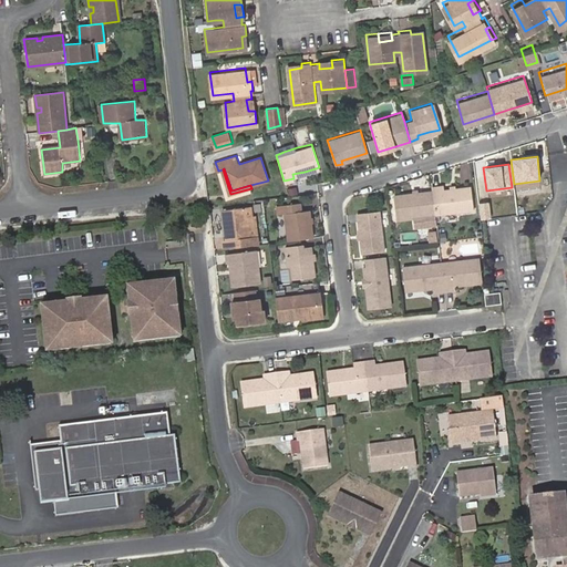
[(431,188),(433,212),(472,207),(468,184),(455,185),(449,186),(441,187),(441,182),(430,184),(431,188)]
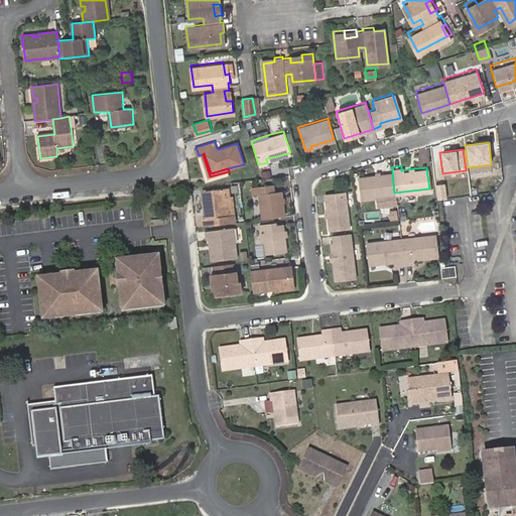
[(395,202),(394,192),(392,171),(382,172),(369,173),(358,174),(360,198),(374,196),(376,205),(395,202)]
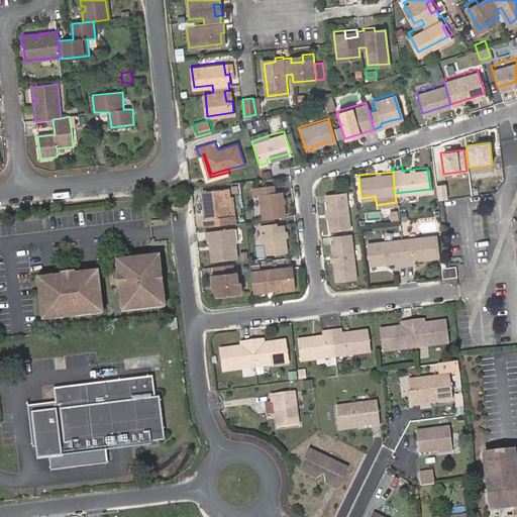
[(262,218),(284,214),(281,190),(273,192),(272,183),(256,185),(257,192),(262,218)]
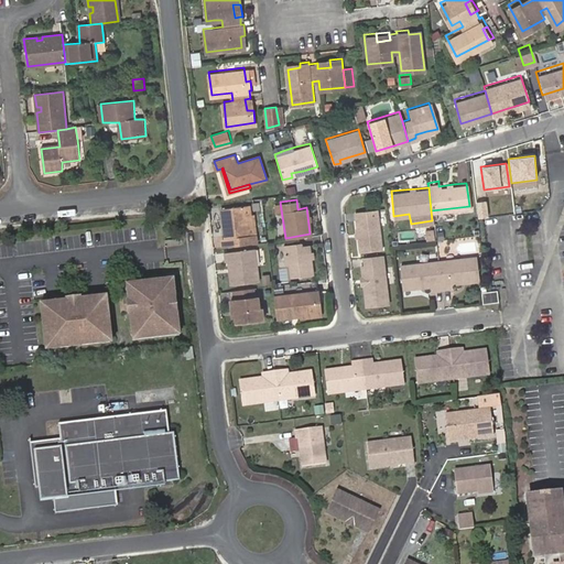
[(250,203),(245,204),(248,232),(256,232),(255,213),(251,213),(250,203)]
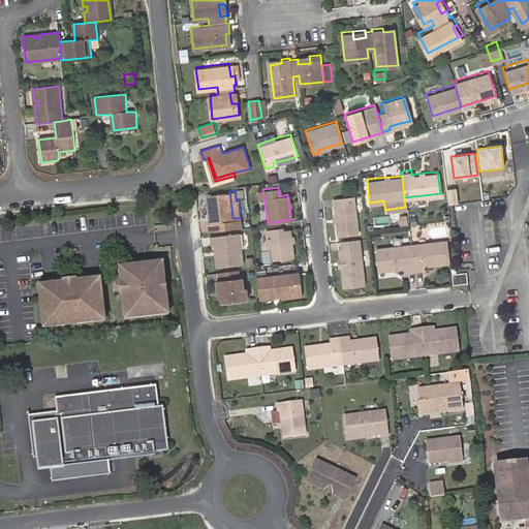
[(210,221),(210,230),(241,226),(240,218),(232,218),(229,191),(209,193),(212,221),(210,221)]
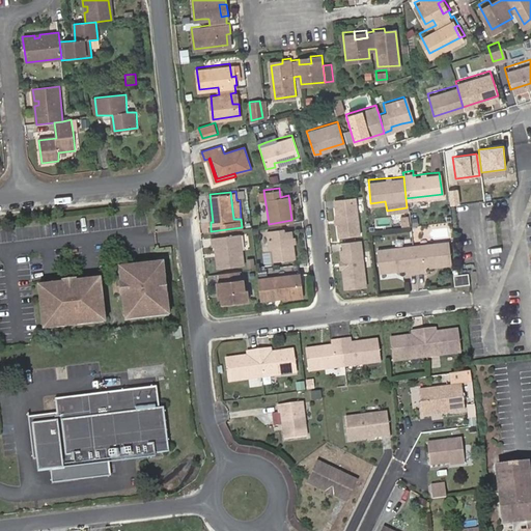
[(334,197),(336,217),(337,222),(338,235),(359,233),(355,201),(350,202),(348,195),(334,197)]
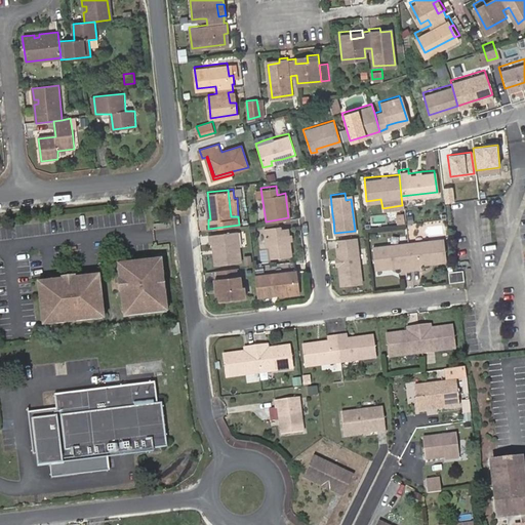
[(402,210),(395,211),(396,220),(403,219),(402,210)]
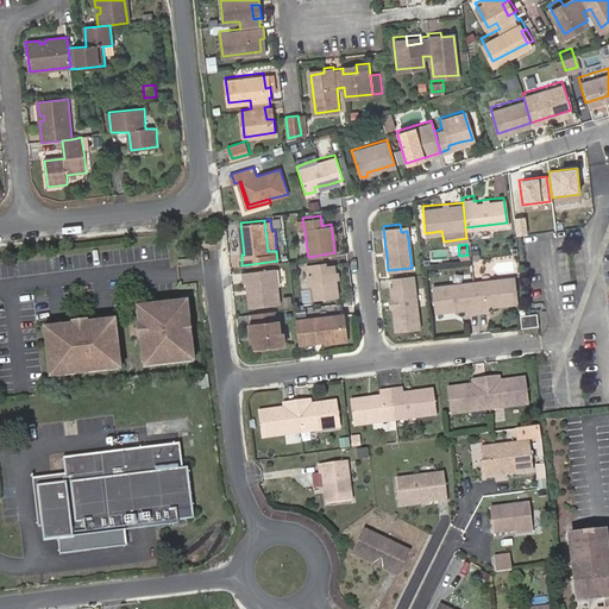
[(334,281),(333,271),(332,264),(320,267),(320,262),(305,264),(307,287),(312,286),(313,299),(337,296),(334,281)]
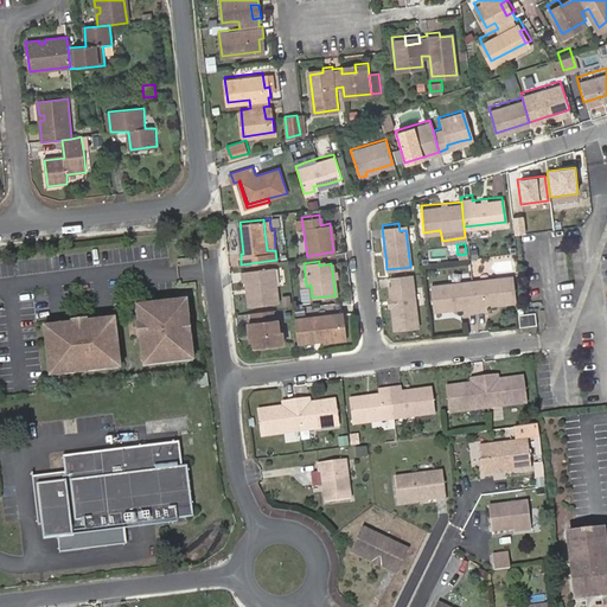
[(251,292),(248,292),(250,306),(280,302),(275,266),(243,270),(244,281),(247,280),(249,279),(251,292)]
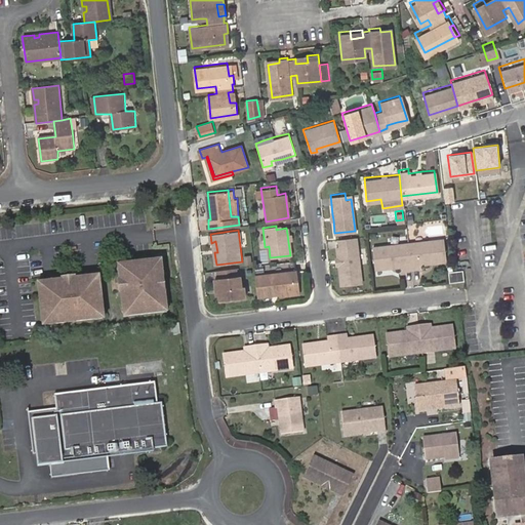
[(407,240),(410,268),(419,266),(418,261),(418,258),(431,256),(431,260),(444,258),(441,235),(407,240)]
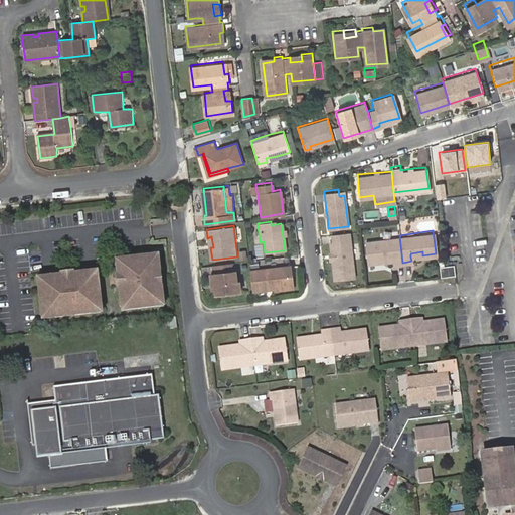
[(348,231),(331,233),(332,240),(329,241),(330,251),(331,259),(334,279),(354,277),(348,231)]
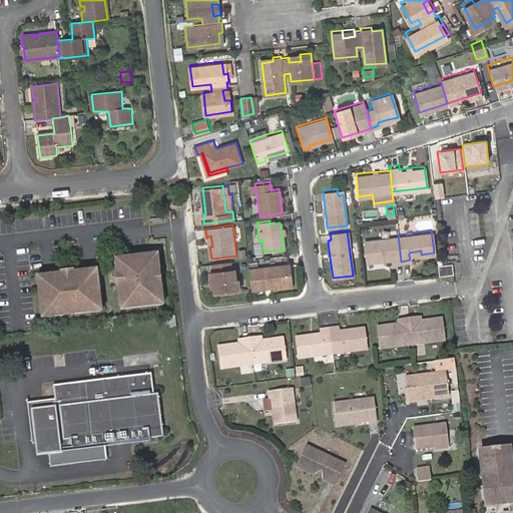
[(391,263),(401,262),(398,234),(378,237),(363,239),(365,262),(378,260),(378,257),(390,255),(391,259),(391,263)]
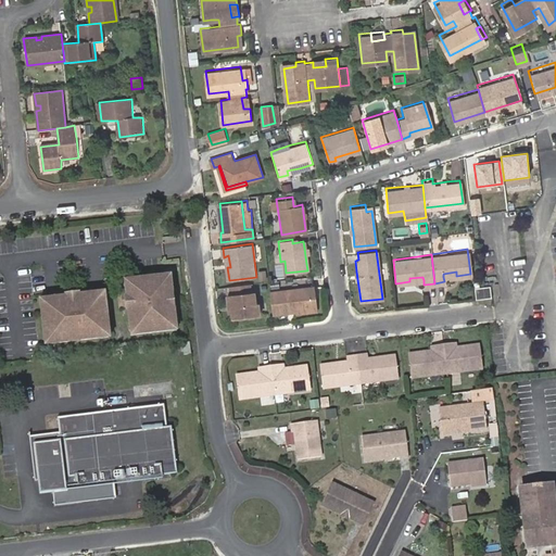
[(316,308),(313,274),(308,275),(313,306),(294,308),(295,312),(316,308)]
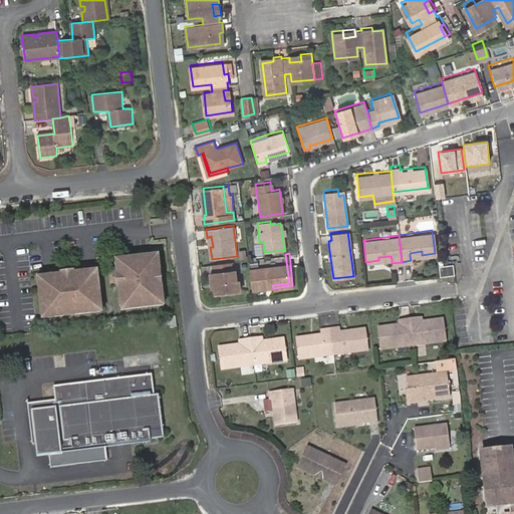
[(249,267),(251,287),(272,285),(289,283),(285,254),(269,255),(270,265),(249,267)]
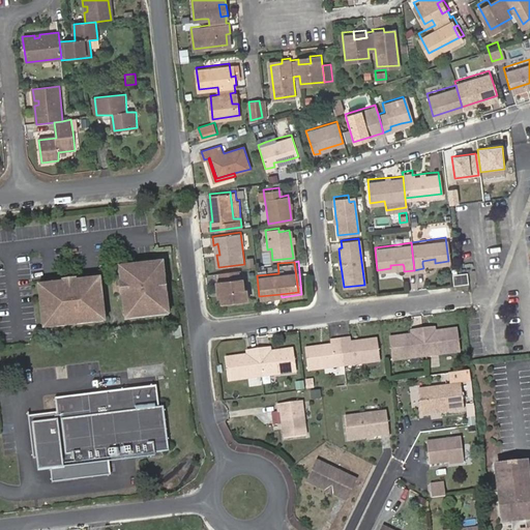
[(158,263),(122,267),(123,276),(120,276),(124,307),(127,307),(128,319),(166,315),(164,302),(167,302),(163,271),(159,272),(158,263)]
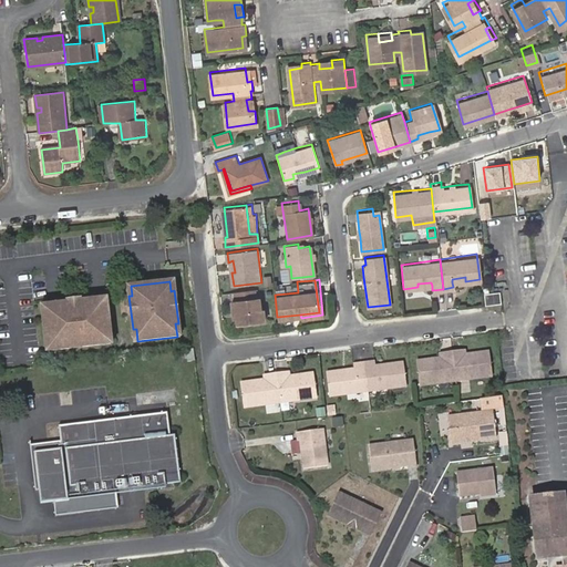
[(255,287),(235,289),(236,297),(234,297),(235,305),(237,308),(238,316),(239,322),(266,319),(265,306),(261,307),(259,294),(256,294),(255,287)]
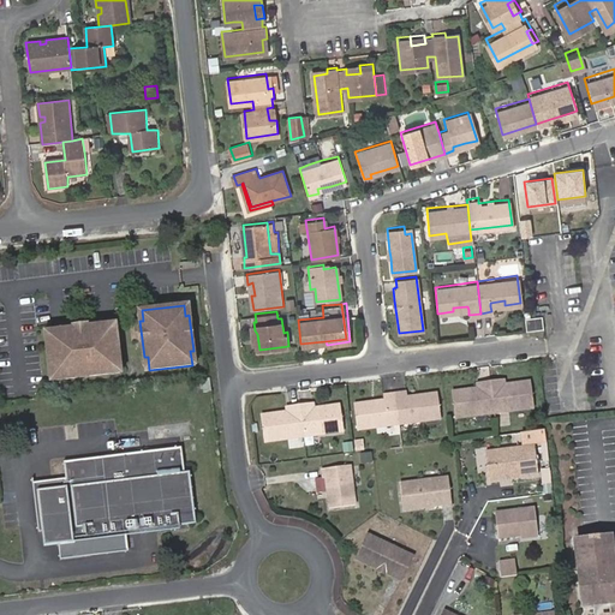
[(59,335),(46,336),(51,380),(64,377),(65,381),(108,375),(107,372),(120,370),(115,328),(102,329),(102,327),(58,332),(59,335)]
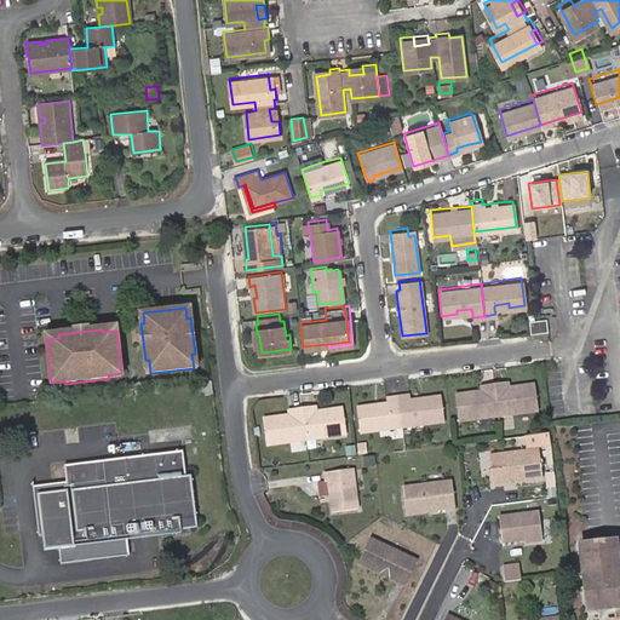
[(493,380),(497,413),(537,408),(533,380),(507,383),(503,384),(503,379),(493,380)]
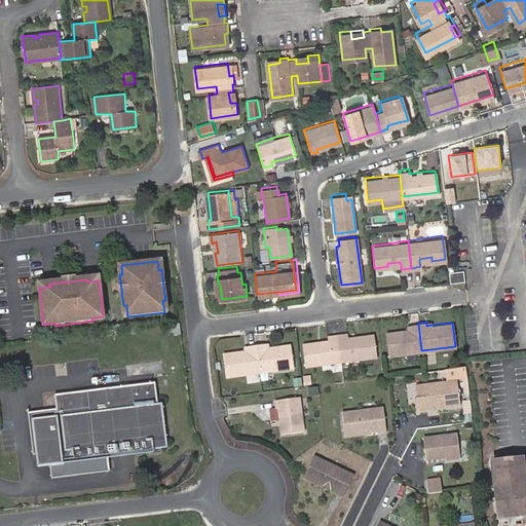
[(388,354),(421,350),(418,323),(410,324),(410,328),(407,328),(385,331),(388,354)]
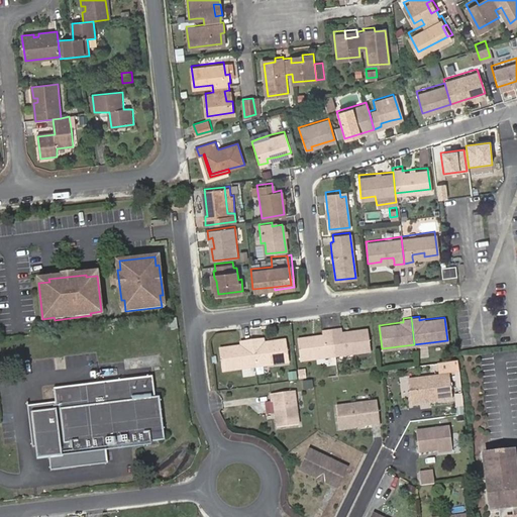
[(339,327),(329,328),(333,355),(369,350),(366,327),(351,329),(352,332),(339,334),(339,331),(339,327)]
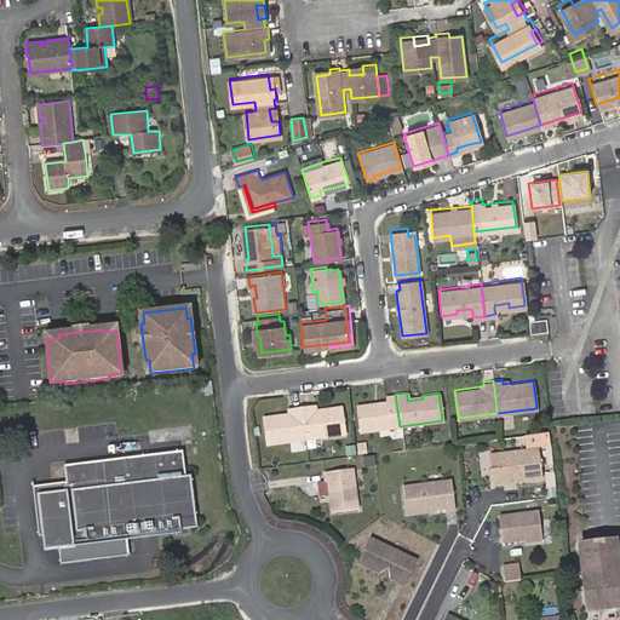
[(400,426),(395,394),(383,395),(384,401),(384,403),(369,405),(368,402),(354,405),(359,432),(400,426)]
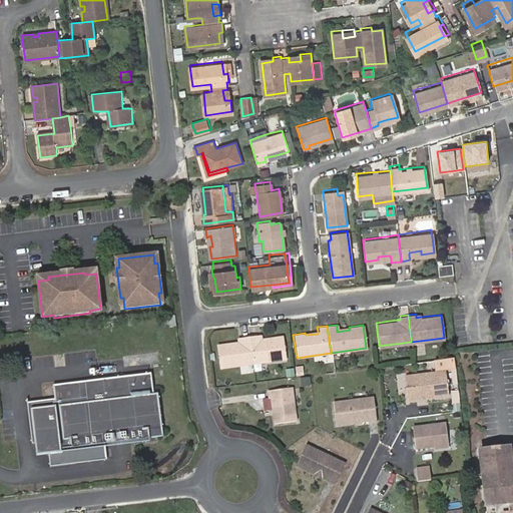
[(255,336),(248,337),(251,364),(284,360),(282,337),(260,339),(257,340),(255,336)]
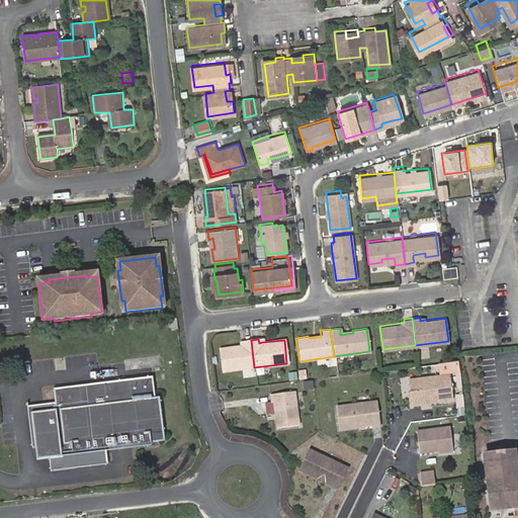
[(254,367),(251,340),(242,342),(242,346),(239,346),(218,348),(221,372),(254,367)]
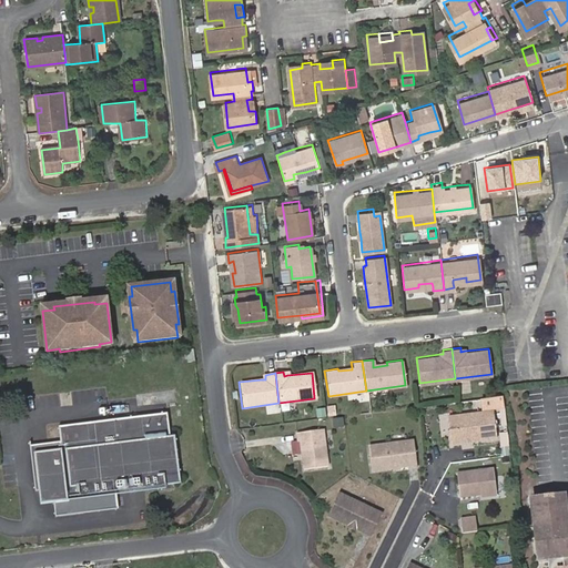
[(448,415),(452,442),(497,436),(494,409),(448,415)]
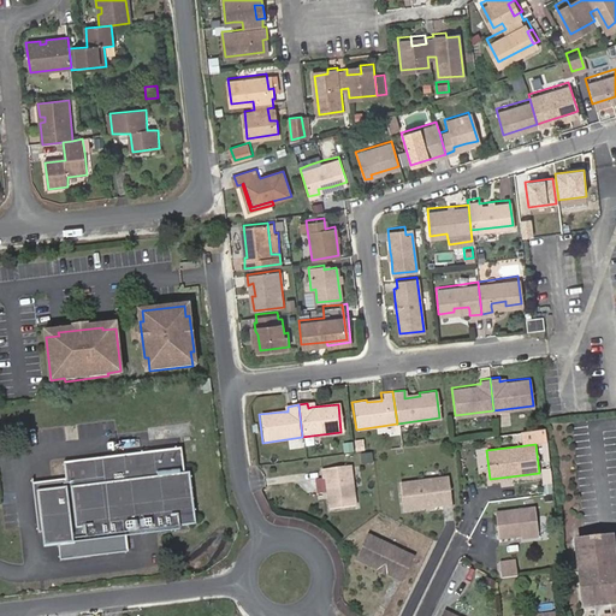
[(172,448),(64,461),(66,478),(66,486),(37,490),(42,531),(45,545),(58,543),(60,558),(92,555),(90,552),(129,548),(126,532),(182,525),(181,514),(190,513),(195,513),(190,472),(185,472),(183,450),(173,451),(172,448)]
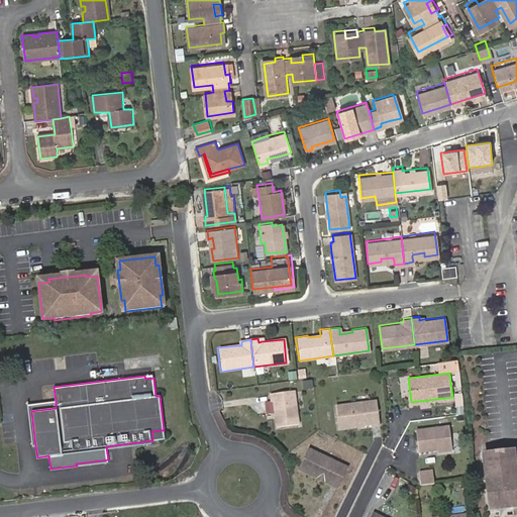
[(294,390),(274,392),(275,401),(278,425),(299,422),(294,390)]
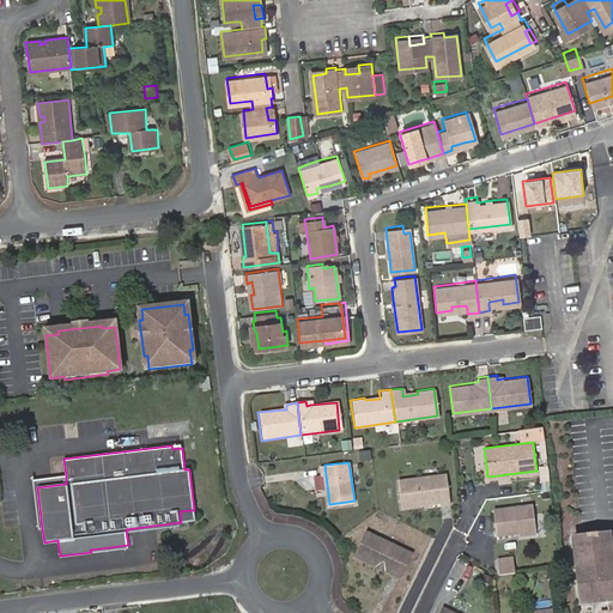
[(445,474),(396,479),(400,505),(448,499),(445,474)]
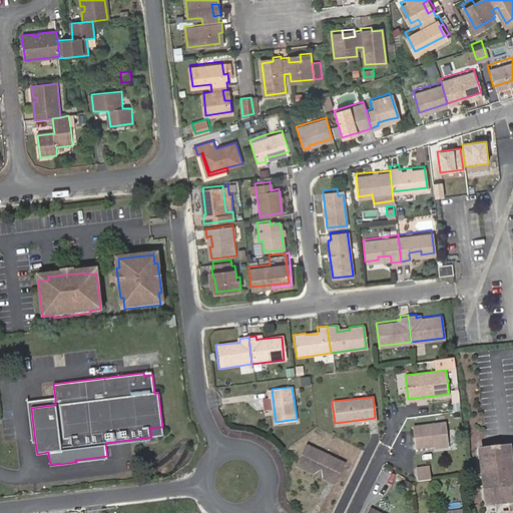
[(55,405),(55,398),(27,401),(32,442),(35,442),(31,408),(55,405)]
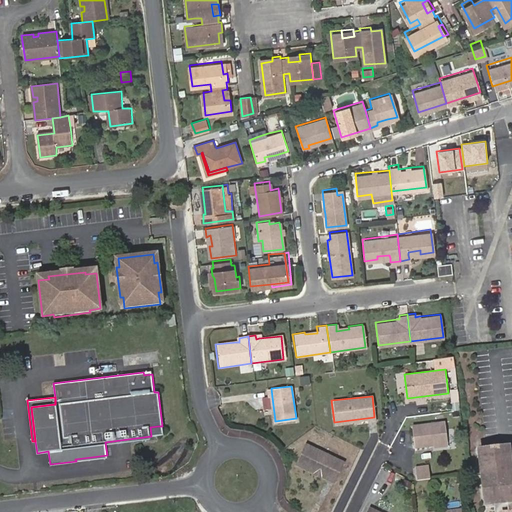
[(412,425),(415,446),(434,444),(448,442),(445,421),(412,425)]
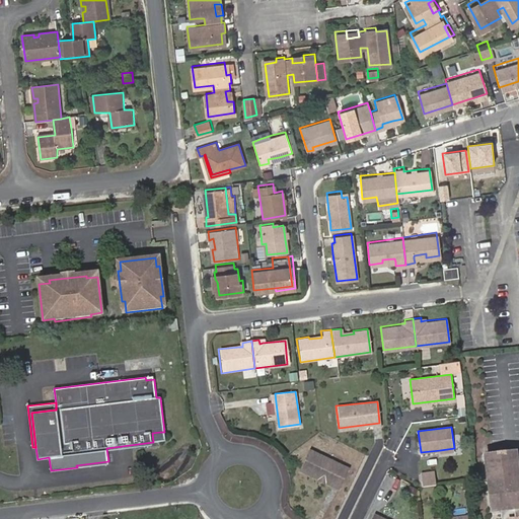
[(165,441),(164,432),(160,432),(152,433),(153,442),(165,441)]
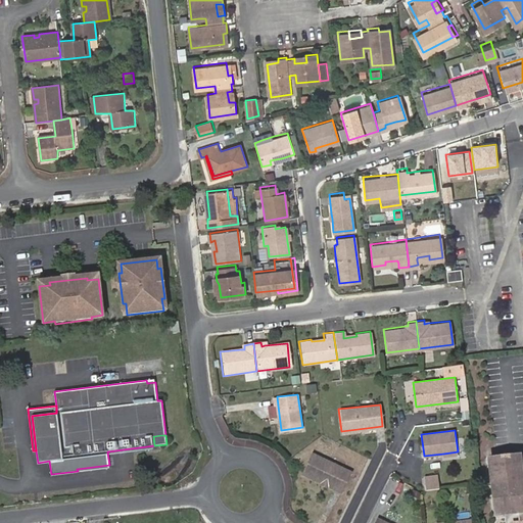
[(305,471),(342,489),(352,470),(315,452),(305,471)]
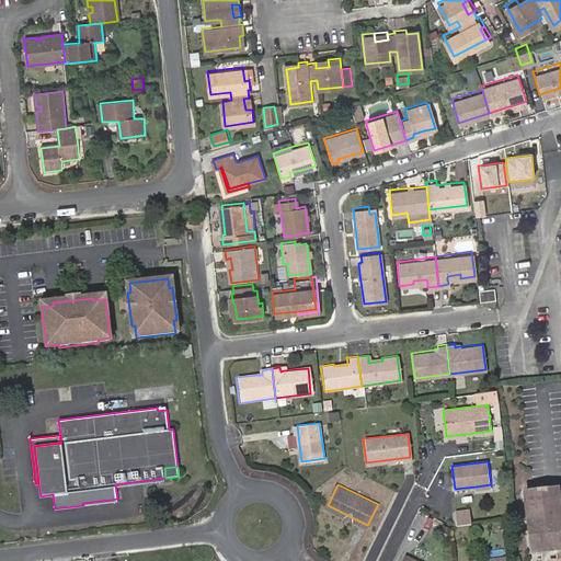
[(551,560),(560,560),(560,514),(560,515),(548,516),(547,507),(560,505),(558,488),(526,491),(533,550),(557,548),(558,558),(551,559),(551,560)]
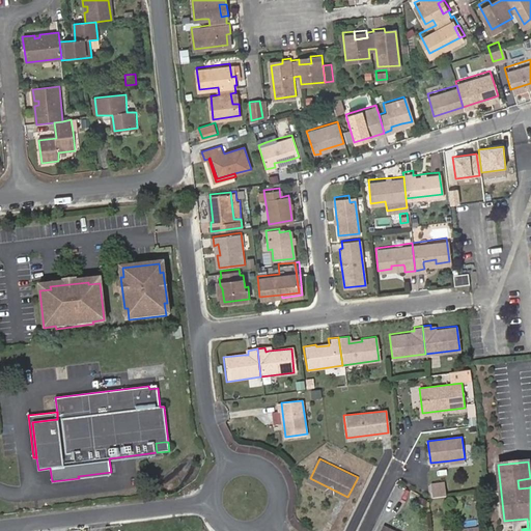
[(427,484),(428,497),(441,496),(440,482),(427,484)]
